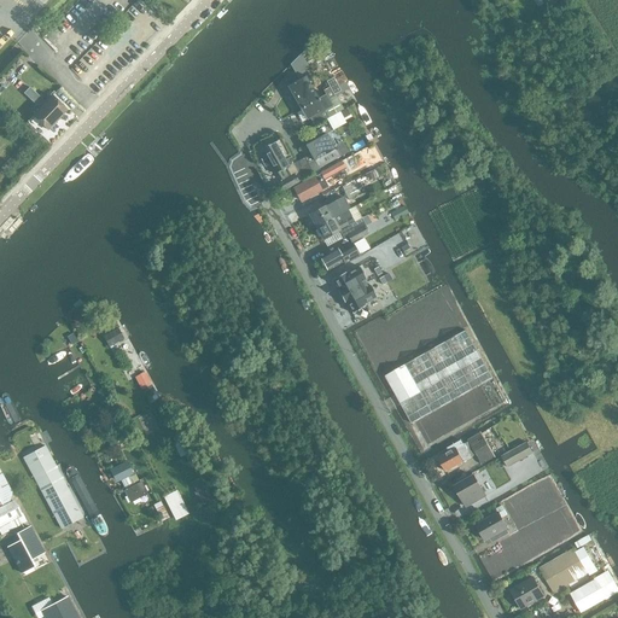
[(286,87),(297,104),(299,108),(309,101),(318,98),(305,76),(286,87)]
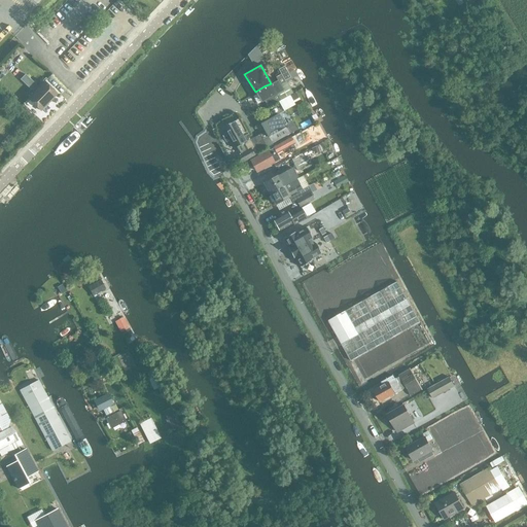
[(290,77),(288,74),(284,66),(278,69),(280,74),(284,81),(290,78),(290,77)]
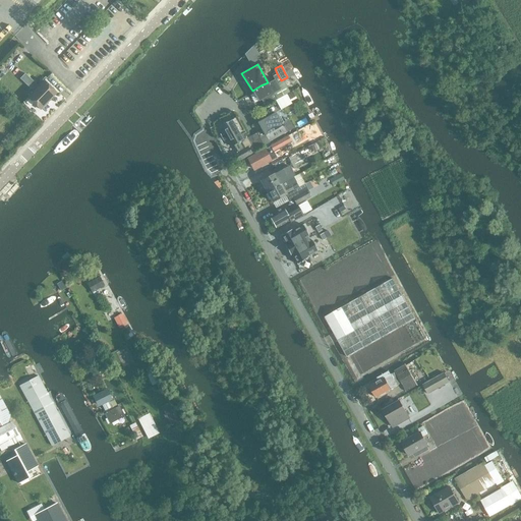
[(280,90),(277,83),(282,81),(281,80),(277,73),(273,75),(275,79),(268,82),(261,85),(252,91),(258,102),(262,101),(266,107),(277,99),(288,93),(285,88),(280,90)]
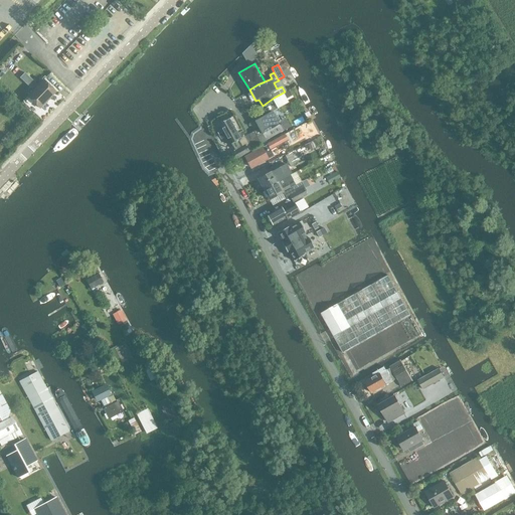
[(43,80),(28,98),(44,114),(56,103),(50,97),(55,92),(43,80)]
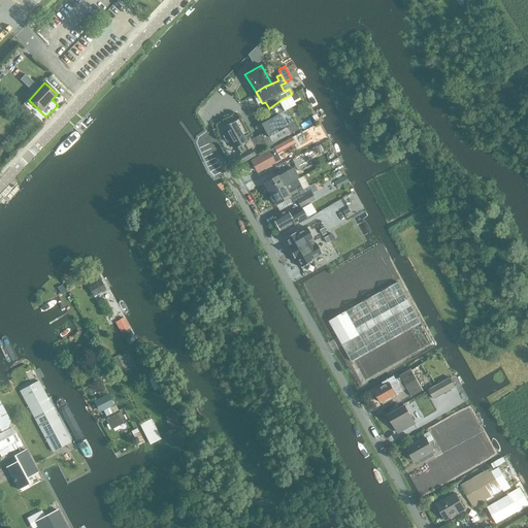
[(267,149),(273,144),(269,137),(286,128),(285,125),(287,124),(283,118),(281,119),(278,114),(261,124),(265,132),(260,135),(267,149)]
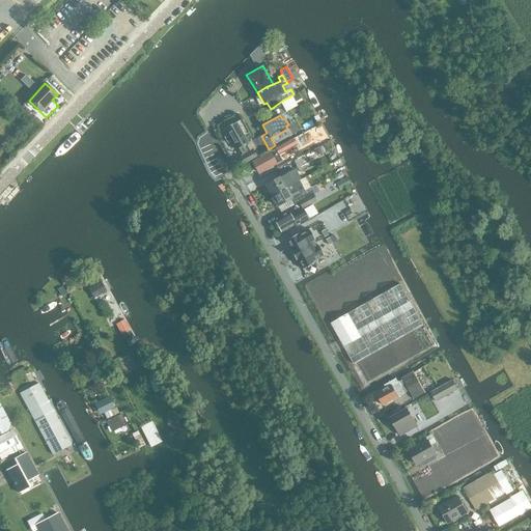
[(260,156),(254,144),(251,138),(252,138),(242,119),(223,129),(227,137),(224,139),(226,142),(229,141),(233,148),(236,147),(241,156),(238,158),(242,166),(260,156)]
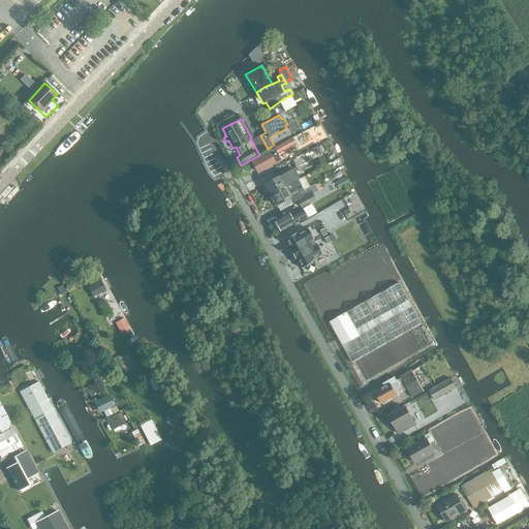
[(294,144),(291,138),(281,145),(284,150),(294,144)]
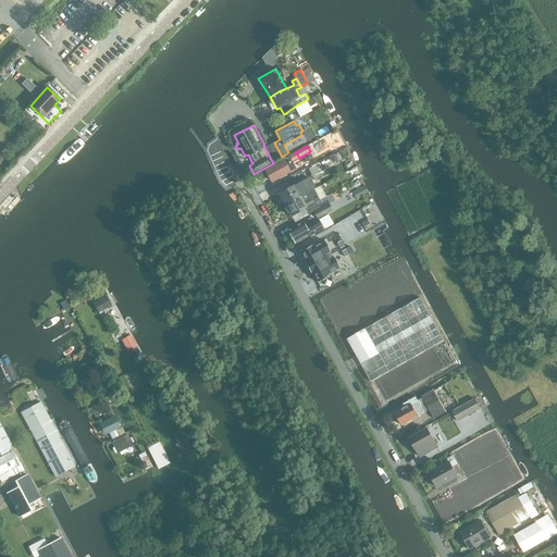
[(282,161),(265,170),(272,181),(287,172),(282,161)]
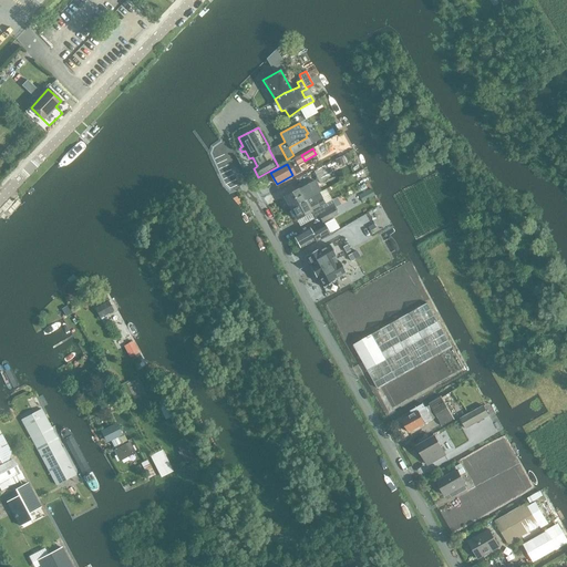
[(319,183),(330,177),(325,166),(312,172),(319,183)]
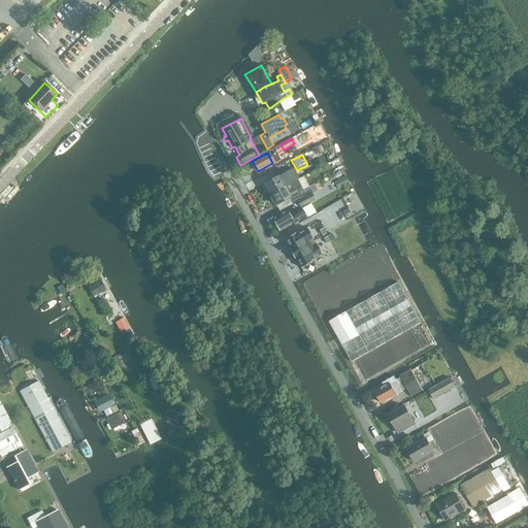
[(286,172),(264,184),(270,194),(284,187),(282,182),(289,177),(286,172)]
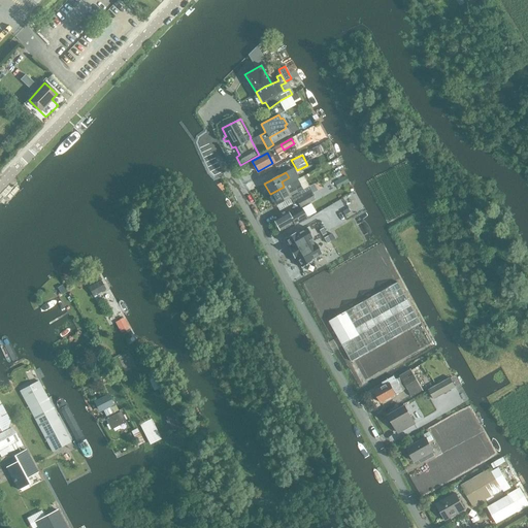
[(349,182),(345,176),(334,183),(337,188),(349,182)]
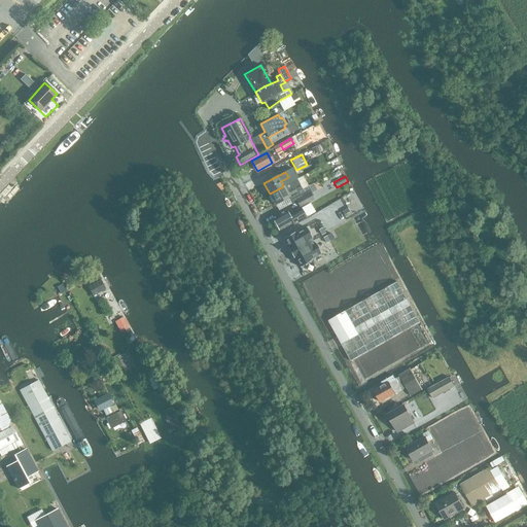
[(270,194),(275,204),(288,197),(291,204),(296,201),(303,198),(299,191),(303,189),(300,184),(286,191),(283,186),(270,194)]
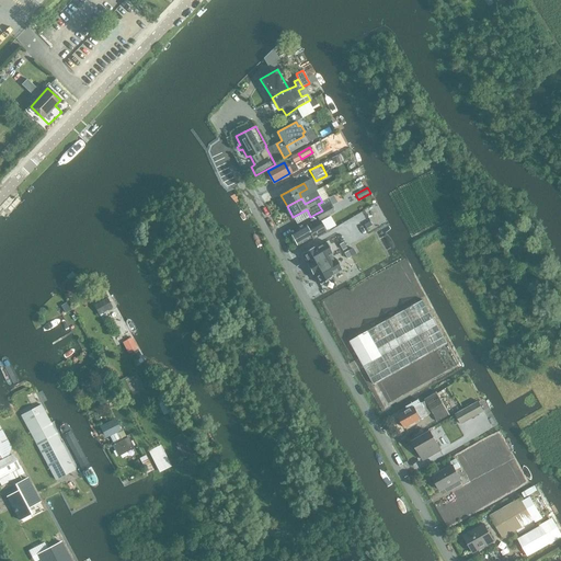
[(333,213),(330,206),(332,205),(328,198),(322,202),(318,204),(322,210),(316,214),(319,219),(333,213)]
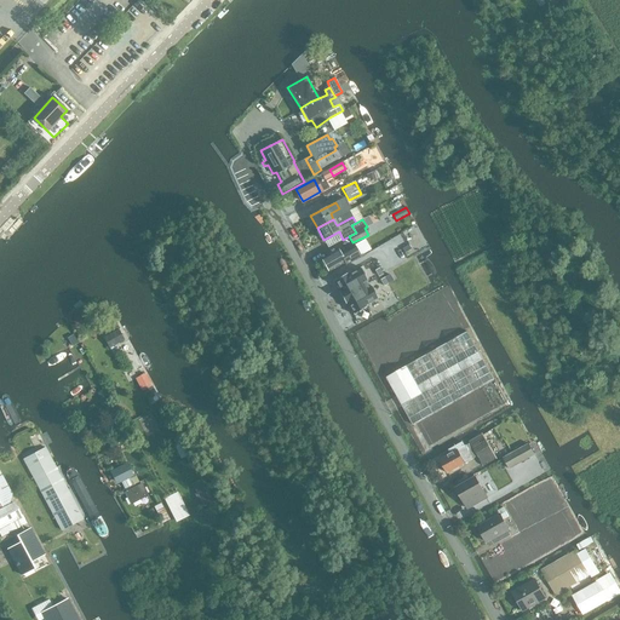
[(328,271),(344,262),(346,263),(346,264),(360,256),(354,245),(339,253),(337,250),(321,258),(328,271)]
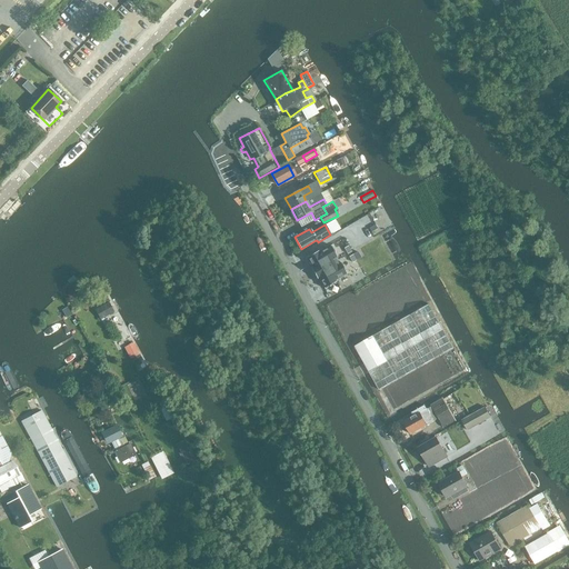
[(311,270),(313,273),(337,260),(336,258),(337,257),(330,246),(319,252),(318,250),(307,257),(312,267),(310,268),(311,270)]
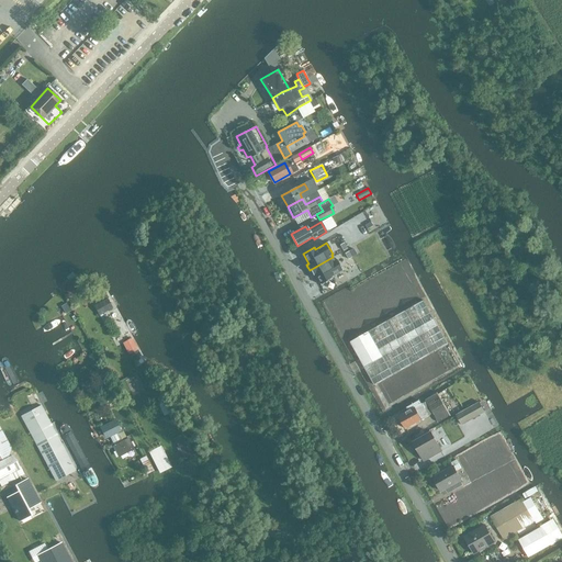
[(334,260),(333,257),(310,270),(313,276),(315,276),(321,284),(332,278),(330,277),(343,270),(336,259),(334,260)]
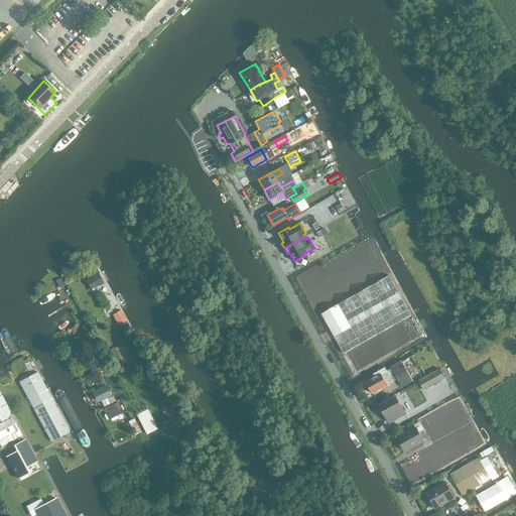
[(411,315),(389,276),(321,314),(344,354),(411,315)]
